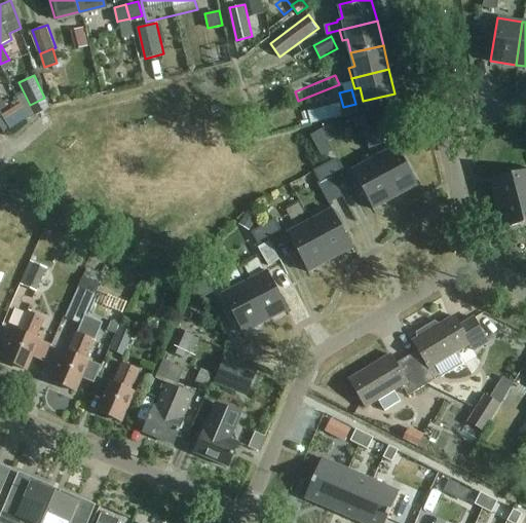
[(324,106),(307,110),(310,121),(327,117),(324,106)]
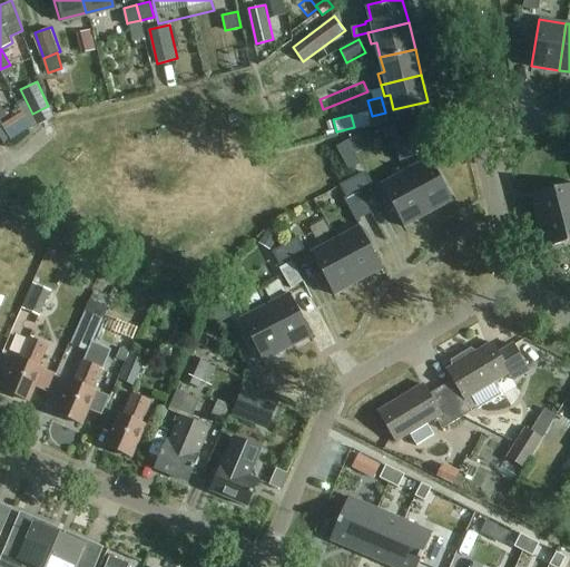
[(3,136),(11,147),(25,138),(17,127),(3,136)]
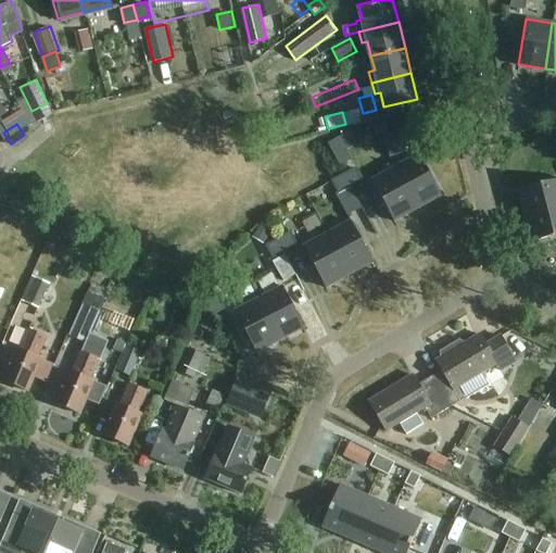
[(339,135),(328,141),(340,164),(351,158),(339,135)]
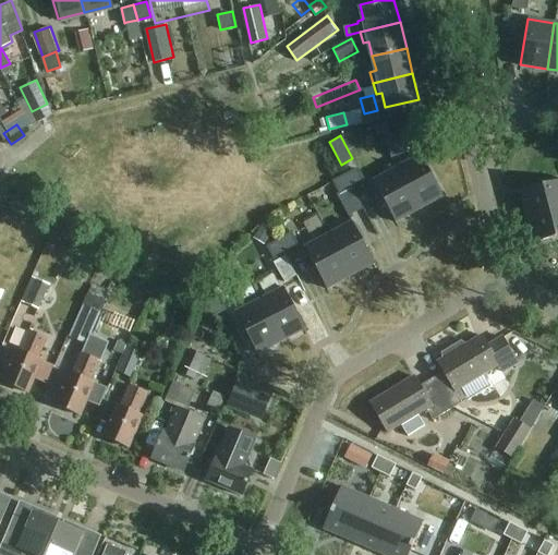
[(388,141),(392,155),(408,151),(404,136),(388,141)]
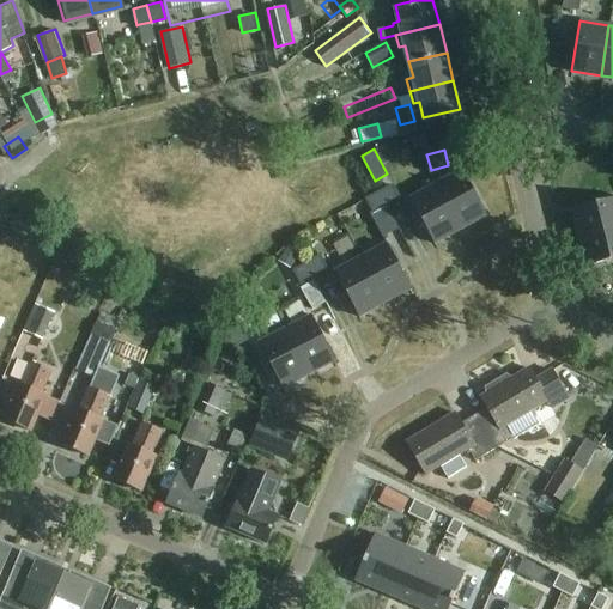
[(460,226),(485,212),(461,168),(435,182),(460,226)]
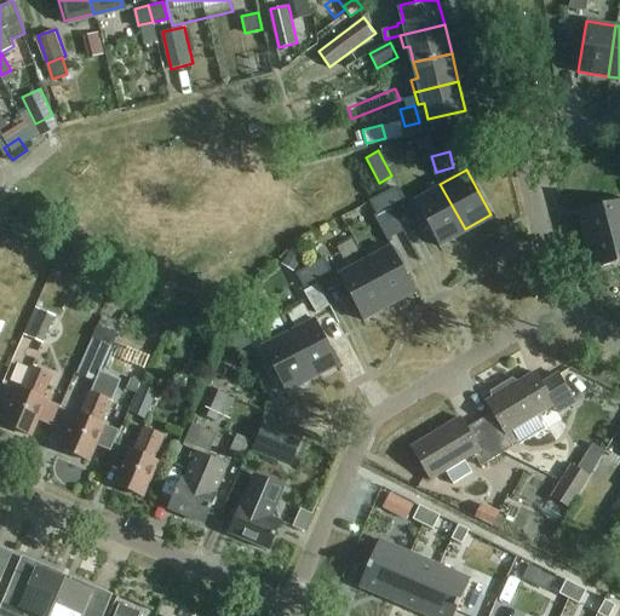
[(399,183),(385,190),(392,205),(406,197),(399,183)]
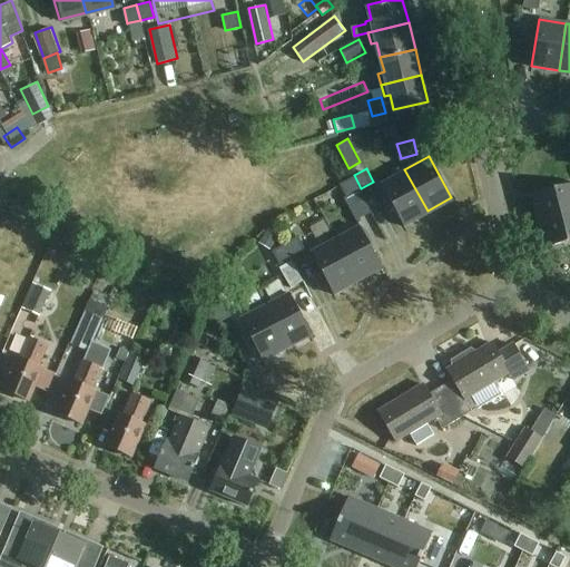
[(403,224),(428,211),(404,169),(380,183),(403,224)]
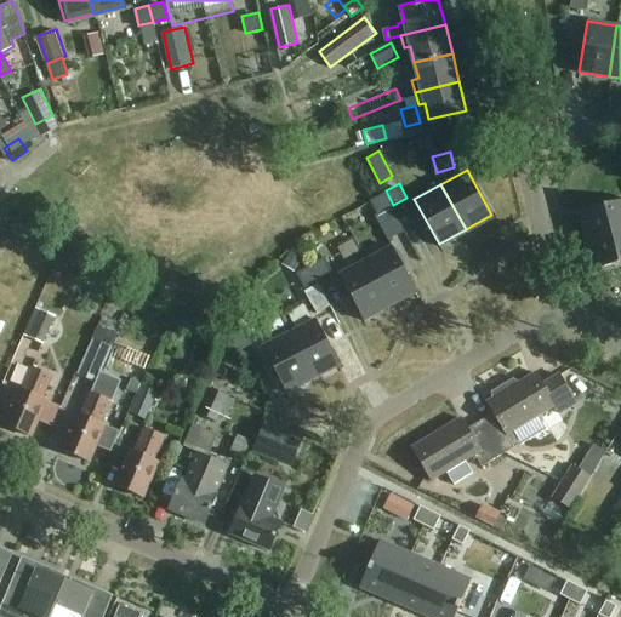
[(393,205),(386,190),(372,198),(380,212),(393,205)]
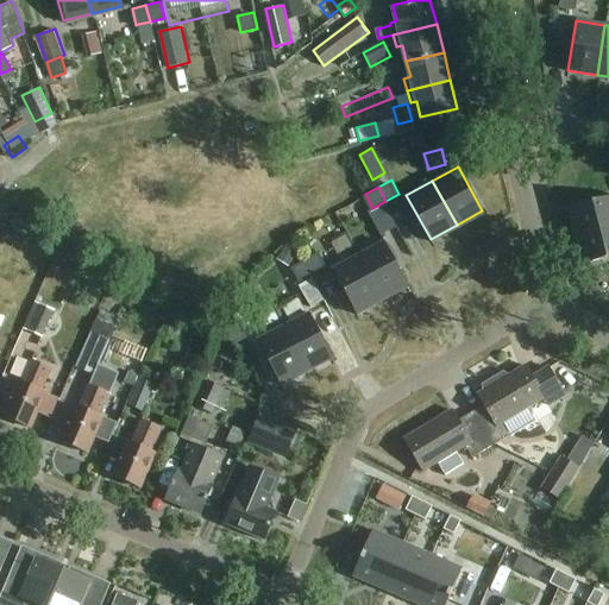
[(608,195),(569,206),(576,234),(608,225),(608,195)]
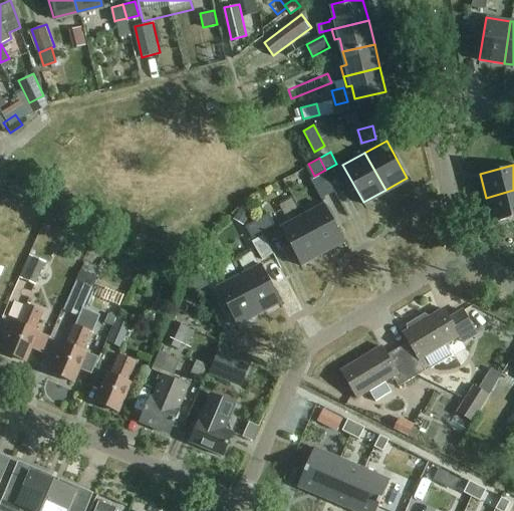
[(513,190),(486,198),(492,222),(513,216),(513,190)]
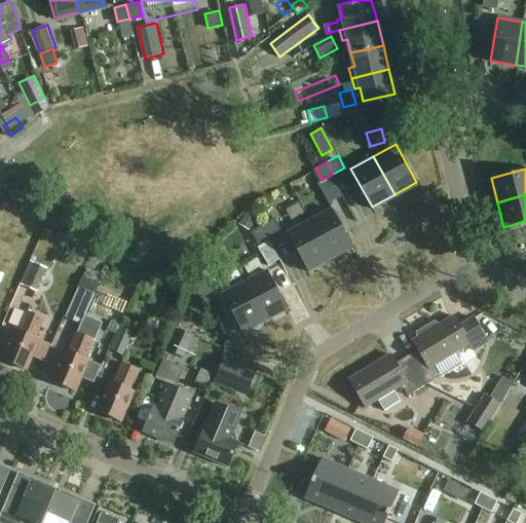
[(249,208),(240,221),(252,228),(260,215),(249,208)]
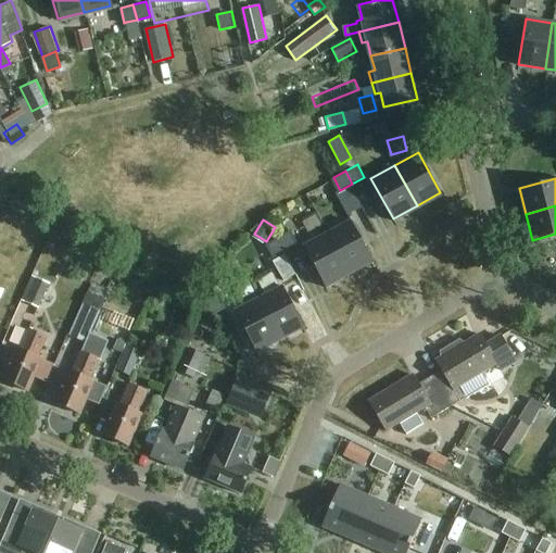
[(348,273),(371,261),(351,220),(327,233),(348,273)]
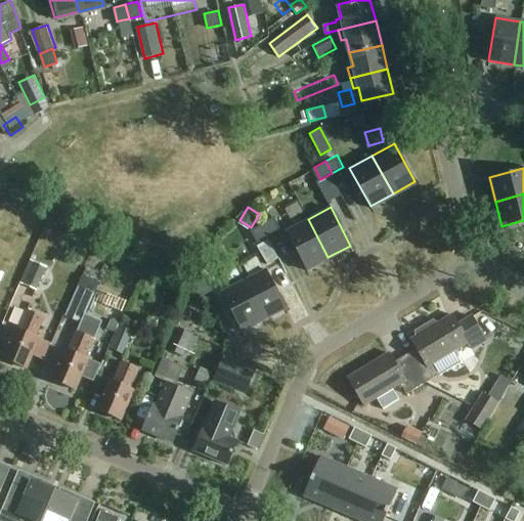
[(274,216),(262,222),(269,234),(280,228),(274,216)]
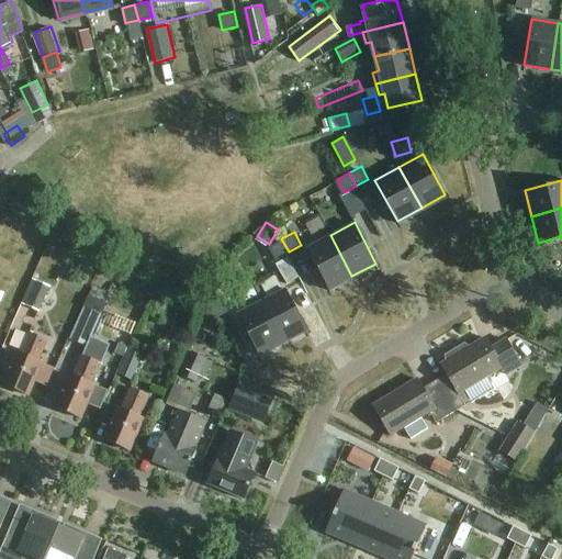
[(327,289),(351,276),(330,235),(305,247),(327,289)]
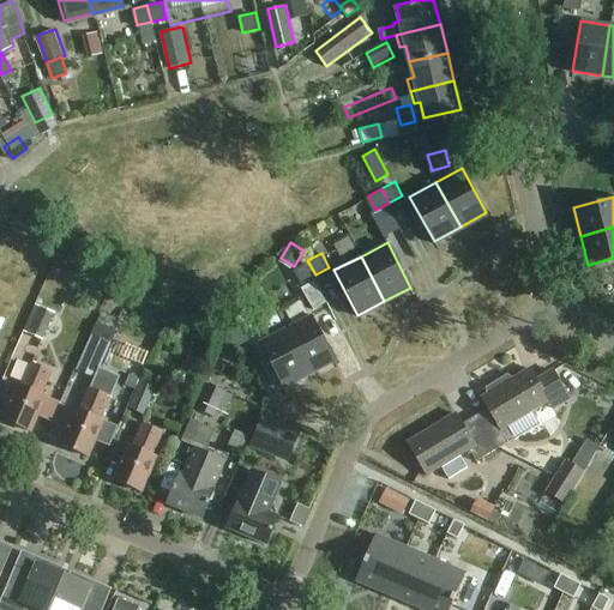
[(315,275),(307,260),(294,267),(302,282),(315,275)]
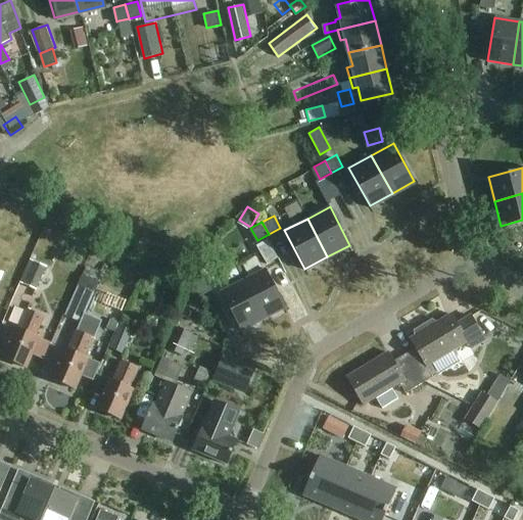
[(19,281),(35,288),(45,265),(30,258),(19,281)]
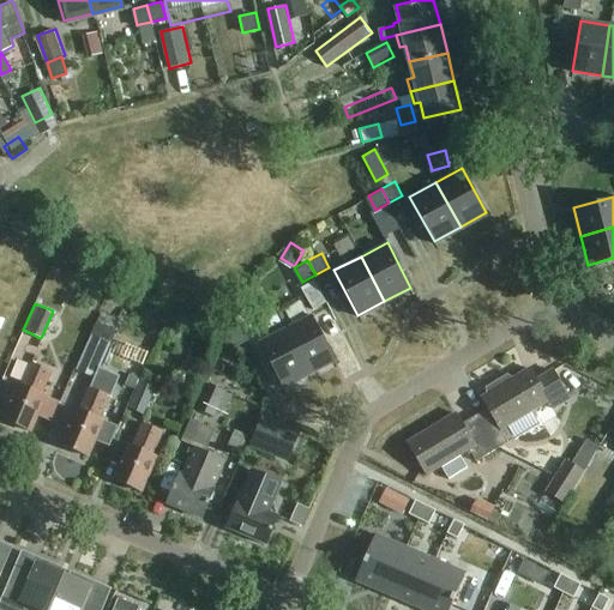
[(308,373),(336,358),(312,313),(286,327),(308,373)]
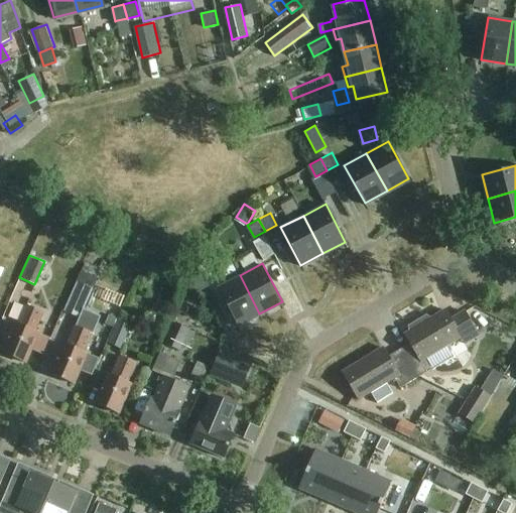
[(85,306),(97,277),(81,271),(65,311),(80,317),(85,306)]
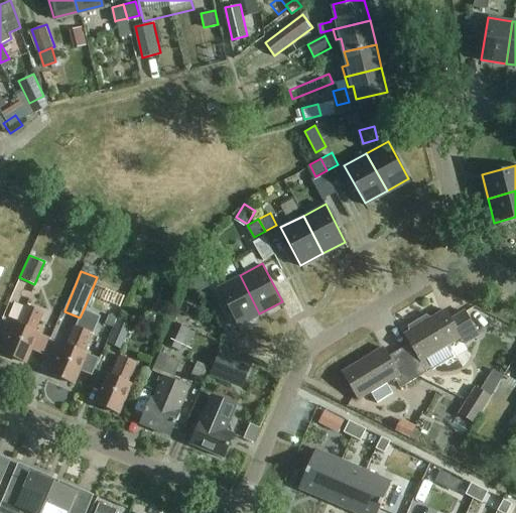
[(191,278),(198,290),(209,284),(203,272),(191,278)]
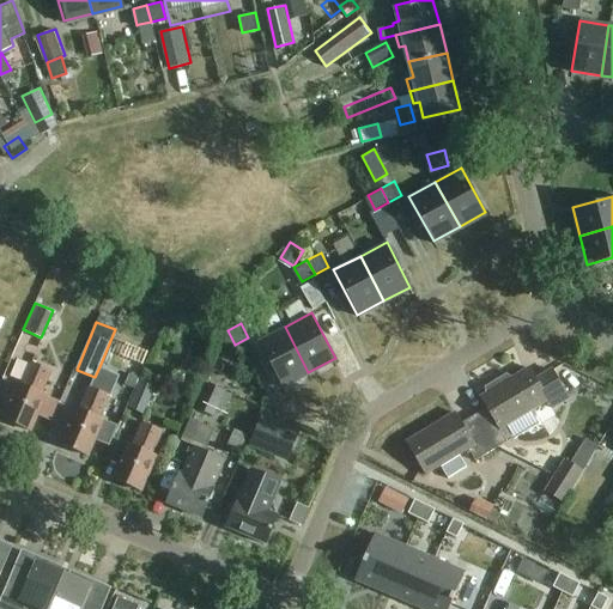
[(281,385),(308,372),(285,327),(259,340),(281,385)]
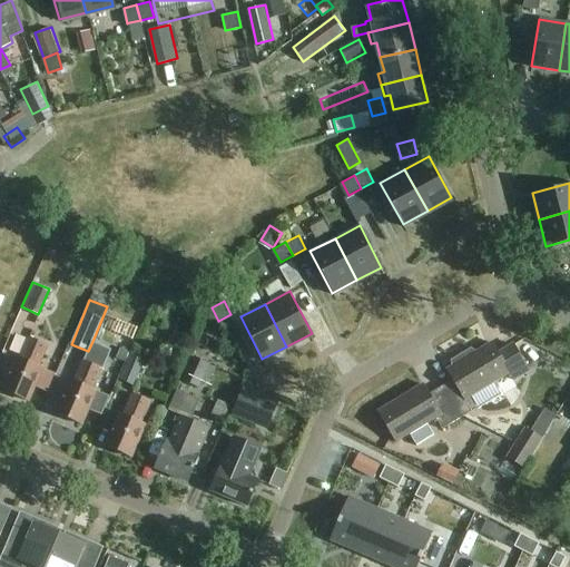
[(18,355),(3,388),(28,398),(35,384),(47,390),(55,371),(42,365),(38,363),(48,341),(31,334),(21,357),(18,355)]
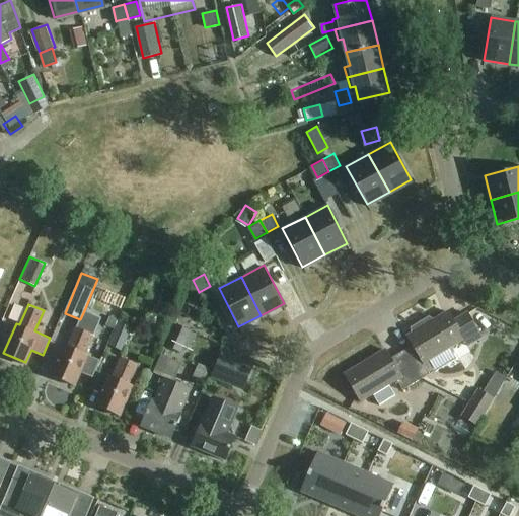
[(102,315),(85,308),(80,319),(78,324),(93,332),(95,333),(102,315)]
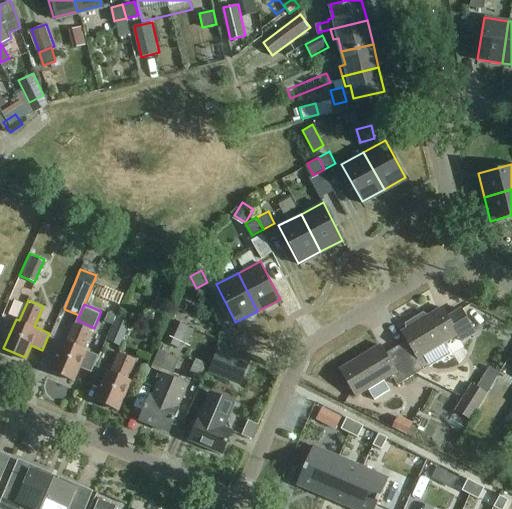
[(406,338),(396,344),(413,371),(427,363),(422,354),(452,336),(457,333),(460,338),(475,330),(473,327),(461,306),(447,314),(441,304),(427,313),(423,309),(404,320),(405,326),(401,329),(406,338)]
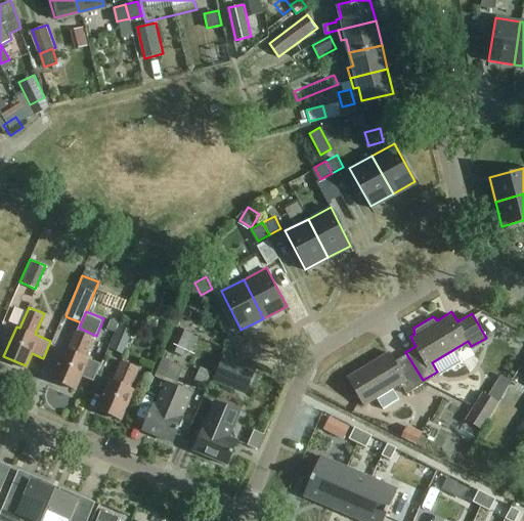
[(125,354),(134,331),(121,326),(112,348),(125,354)]
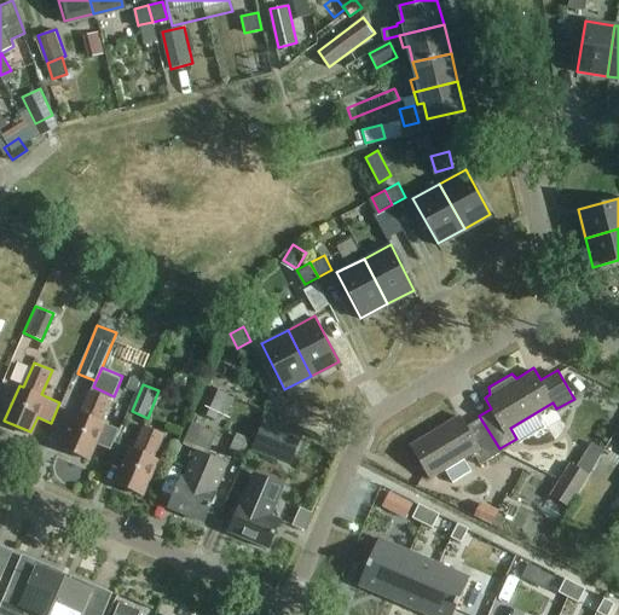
[(229,415),(236,396),(210,386),(200,412),(218,419),(221,411),(229,415)]
